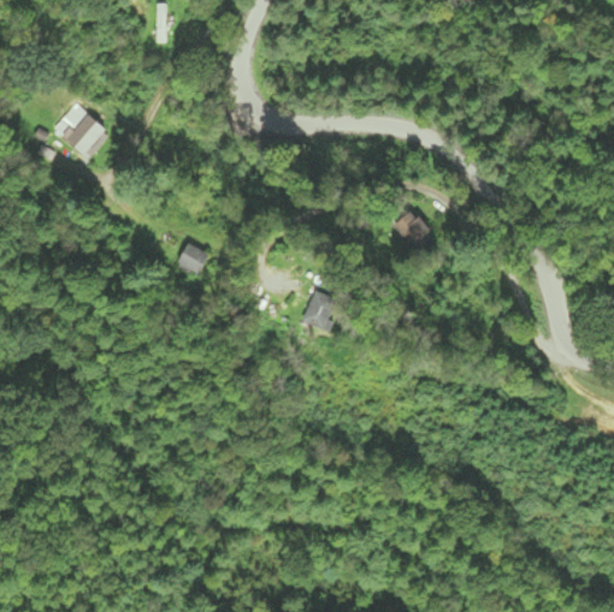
[(167,41),(167,3),(157,3),(157,41),(167,41)]
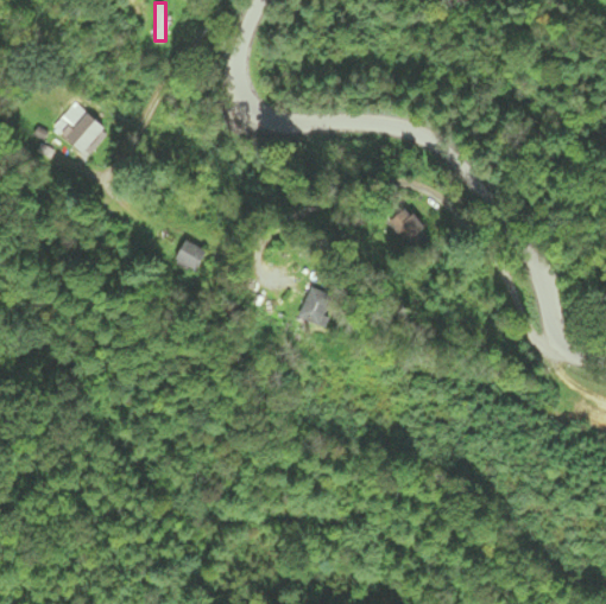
[(84,157),(108,133),(77,102),(54,126),(84,157)]
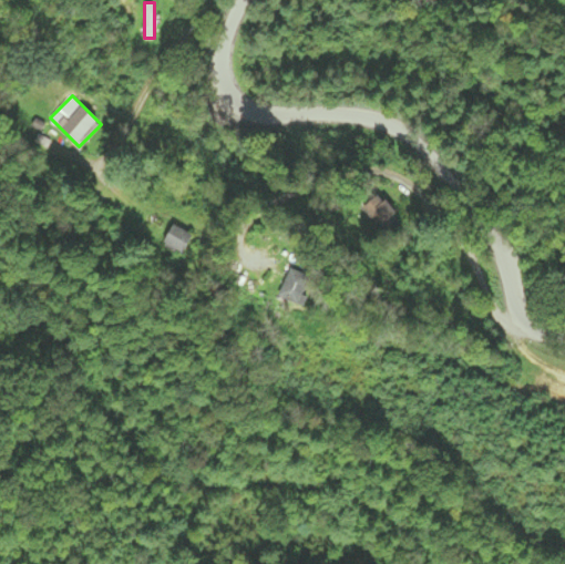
[(398,224),(380,190),(361,200),(379,234),(398,224)]
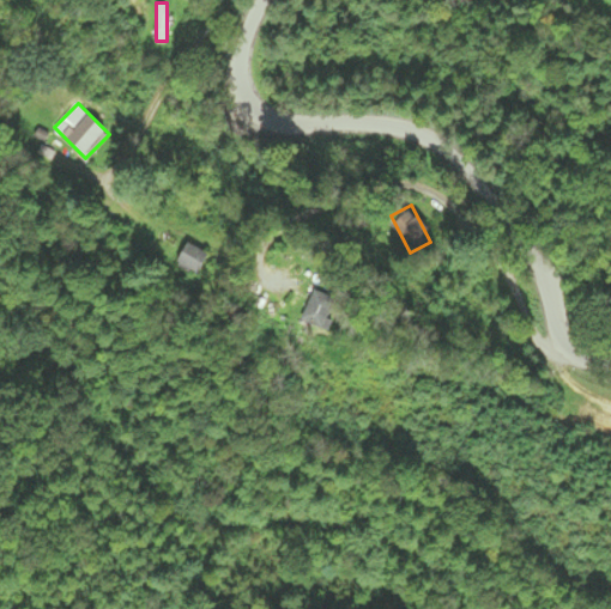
[(194,275),(211,253),(192,238),(175,261),(194,275)]
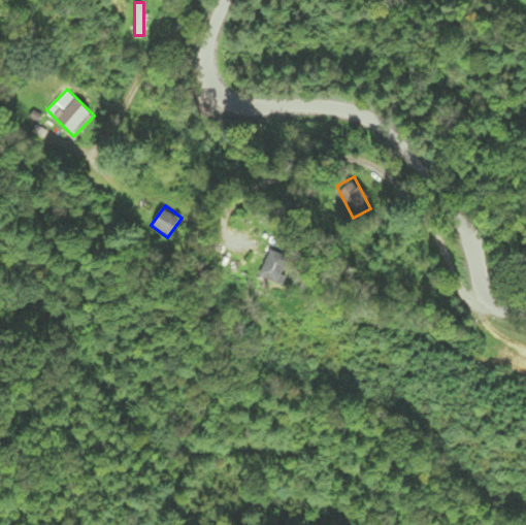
[(287,259),(266,249),(252,276),(273,287),(287,259)]
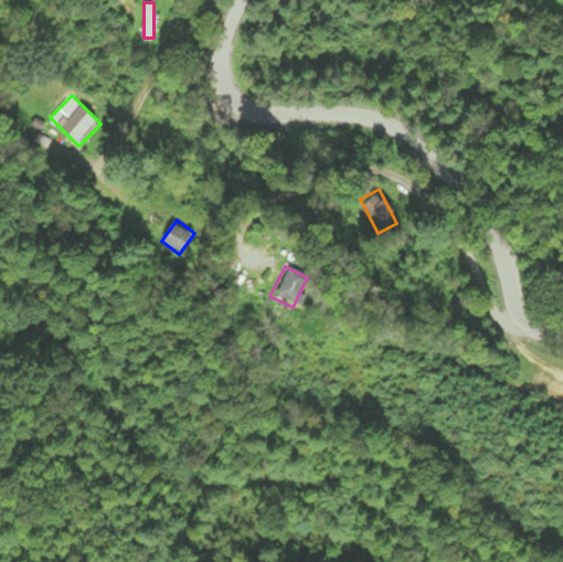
All buildings are outlined.
